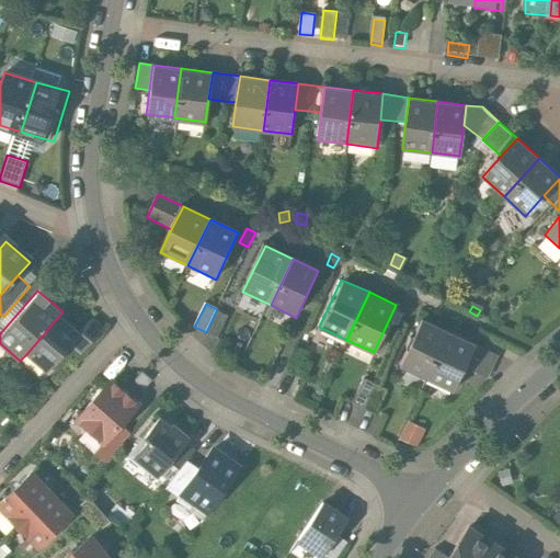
[(228,318),(216,311),(206,332),(217,338),(228,318)]
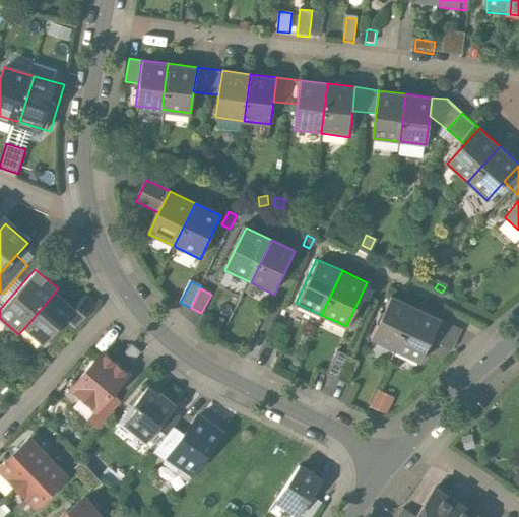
[(73,309),(55,293),(24,328),(43,344),(64,320),(73,309)]
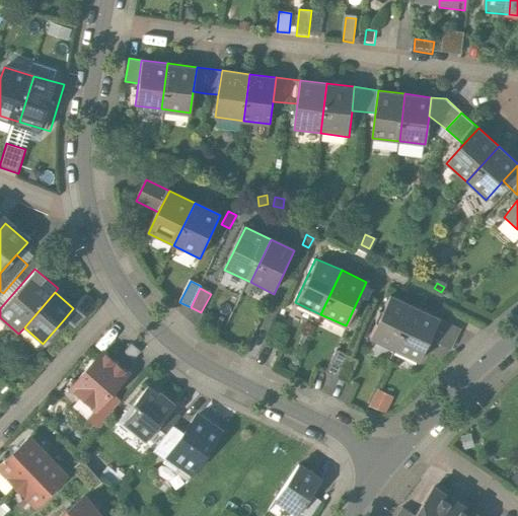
[(415,304),(390,293),(369,339),(393,350),(415,304)]
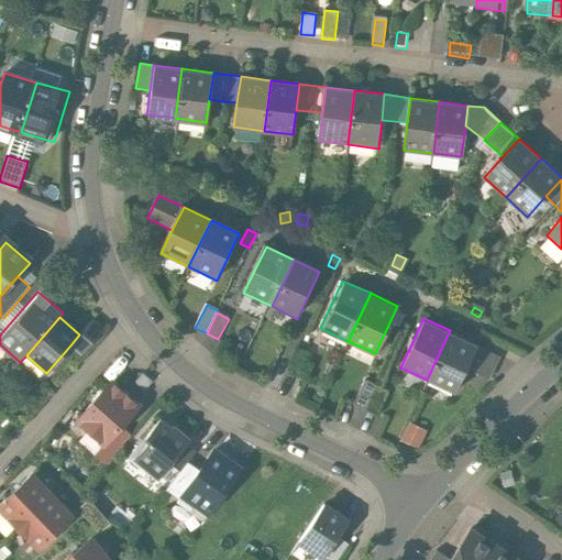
[(79,335),(69,347),(80,357),(102,330),(91,320),(79,335)]
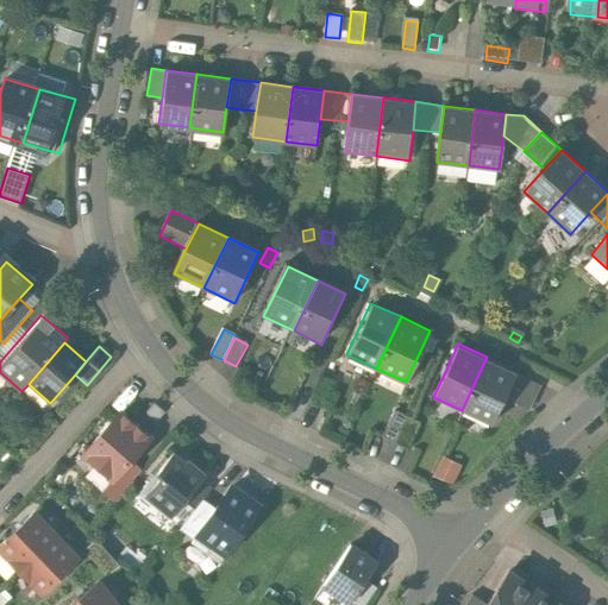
[(487,357),(462,410),(491,424),(503,398),(515,373),(516,371),(487,357)]
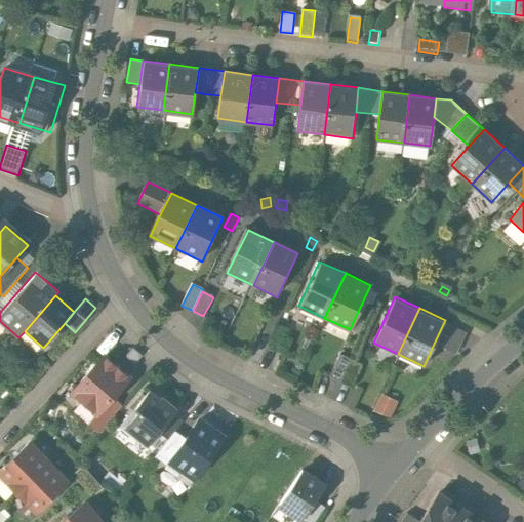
[(282,315),(277,312),(272,321),(278,324),(282,315)]
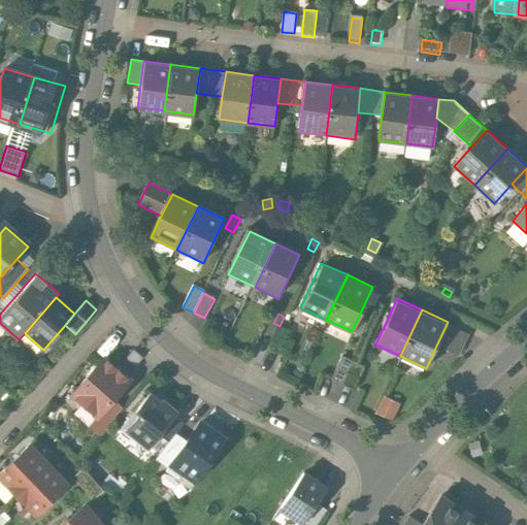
[(447,324),(436,346),(460,356),(469,335),(447,324)]
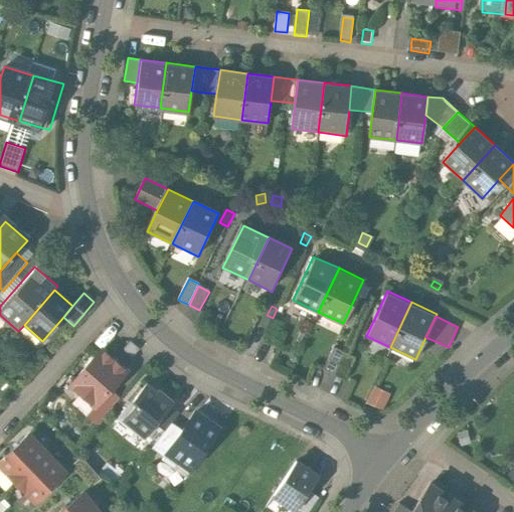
[(234,338),(228,335),(225,342),(230,345),(234,338)]
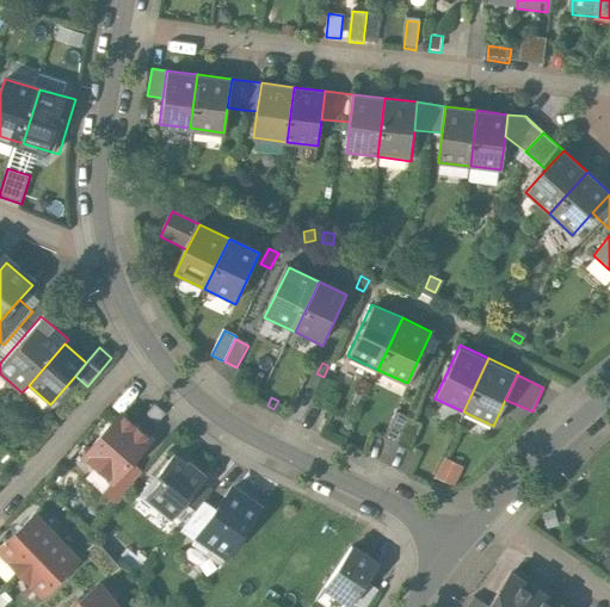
[(78,453),(112,484),(154,439),(119,408),(78,453)]
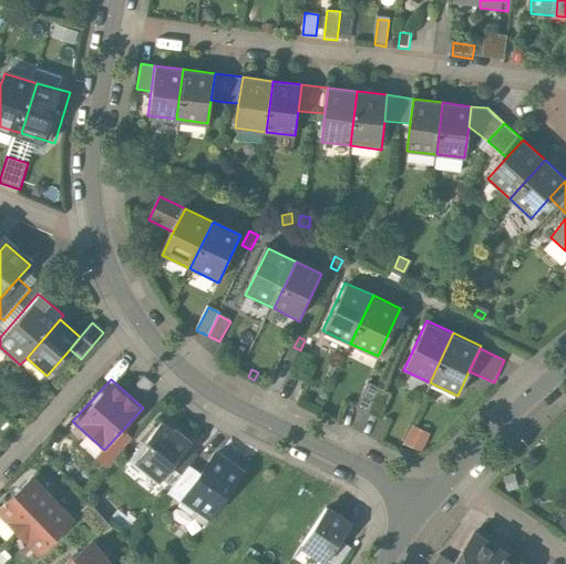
[(381,390),(368,383),(357,409),(380,420),(391,396),(381,390)]
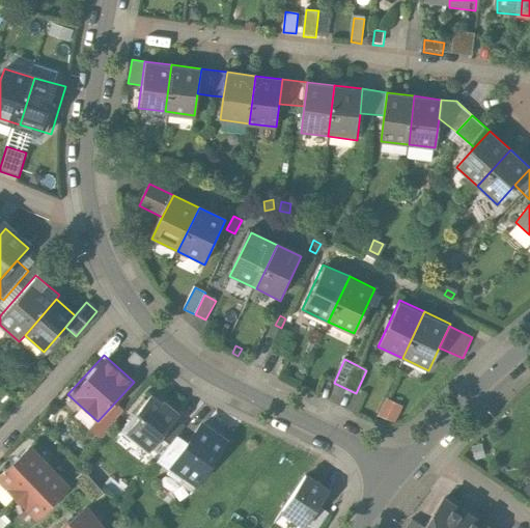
[(161,436),(177,415),(148,393),(118,432),(146,453),(161,436)]
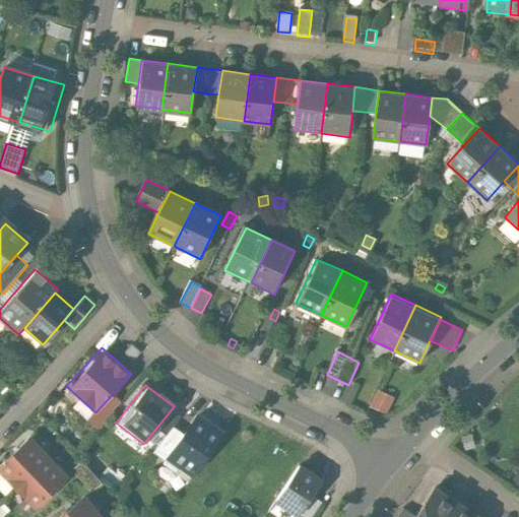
[(396,399),(379,391),(370,409),(387,417),(396,399)]
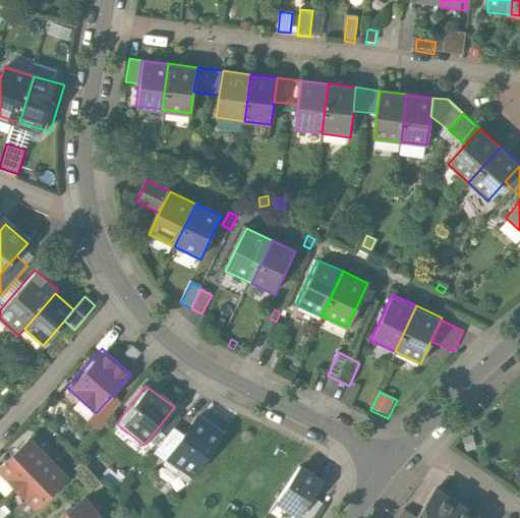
[(158,427),(168,436),(174,426),(183,414),(174,407),(158,427)]
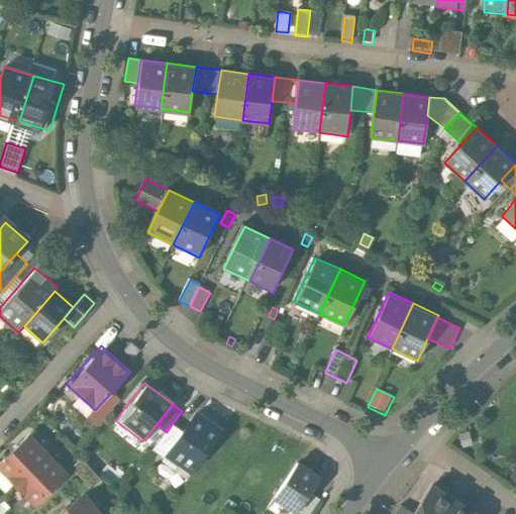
[(195,474),(222,432),(195,414),(184,431),(168,454),(195,474)]
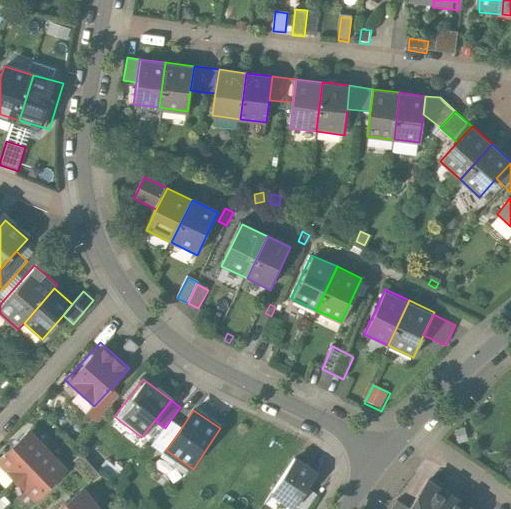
[(163,455),(166,450),(182,427),(171,419),(165,428),(151,447),(163,455)]
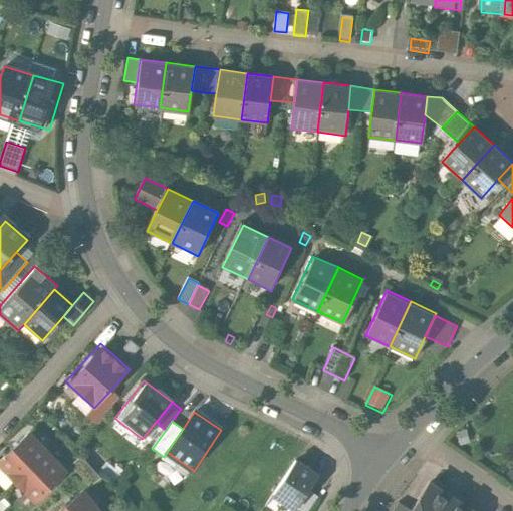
[(457,435),(461,447),(470,444),(467,433),(457,435)]
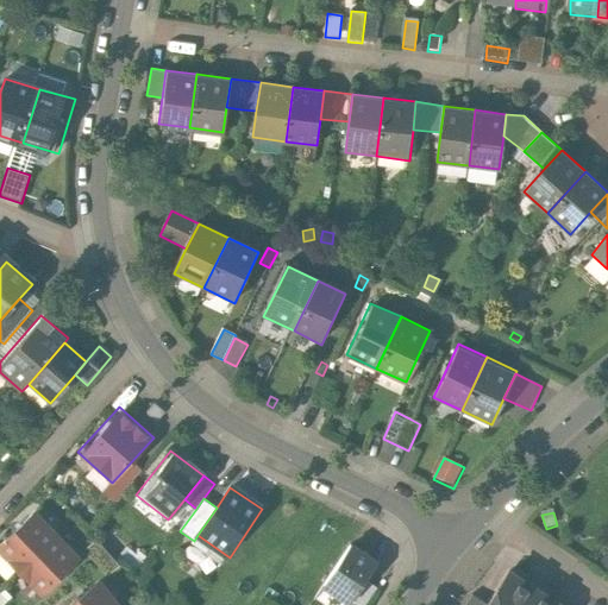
[(33,515),(0,547),(0,558),(17,575),(56,539),(33,515)]
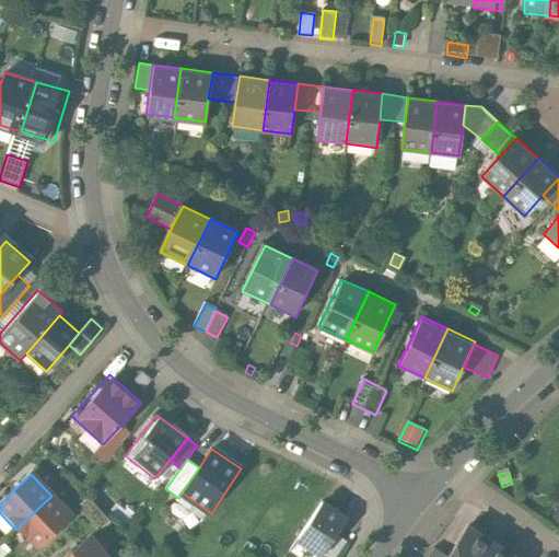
[(15,530),(36,550),(72,517),(51,496),(15,530)]
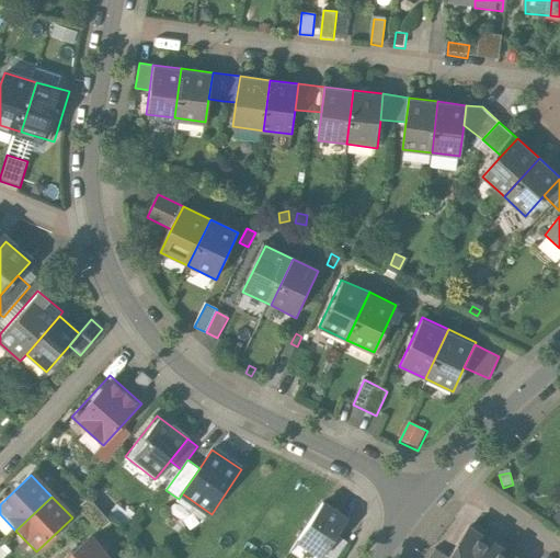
[(350,524),(326,508),(298,547),(312,557),(326,557),(341,538),(350,524)]
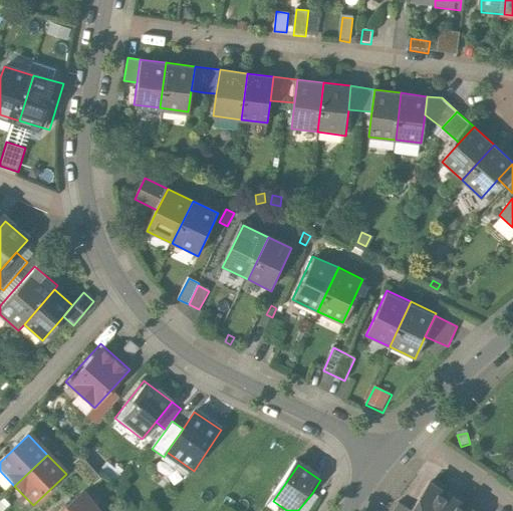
[(443,510),(454,495),(432,480),(412,510),(443,510)]
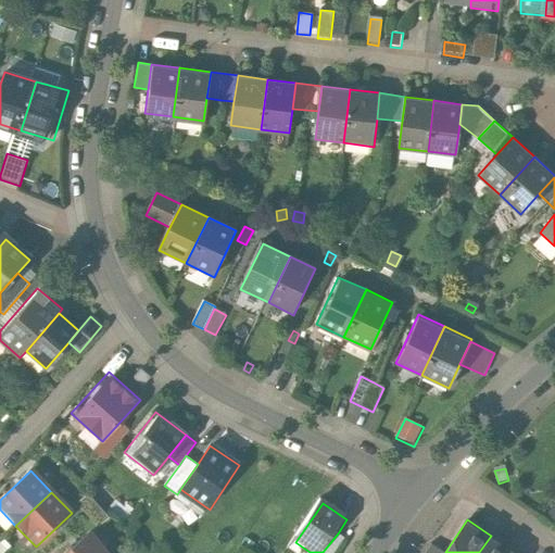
[(89,531),(63,552),(106,552),(89,531)]
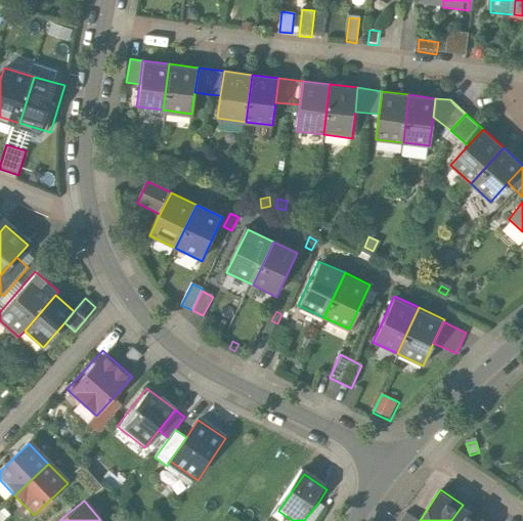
[(318,503),(304,520),(320,520),(329,511),(318,503)]
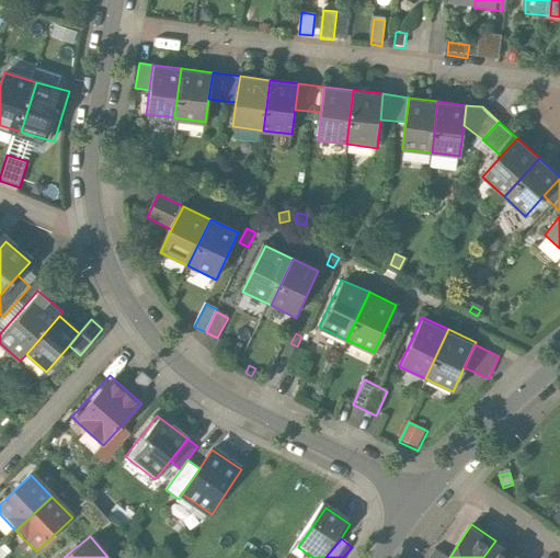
[(495,541),(483,557),(522,557),(495,541)]
